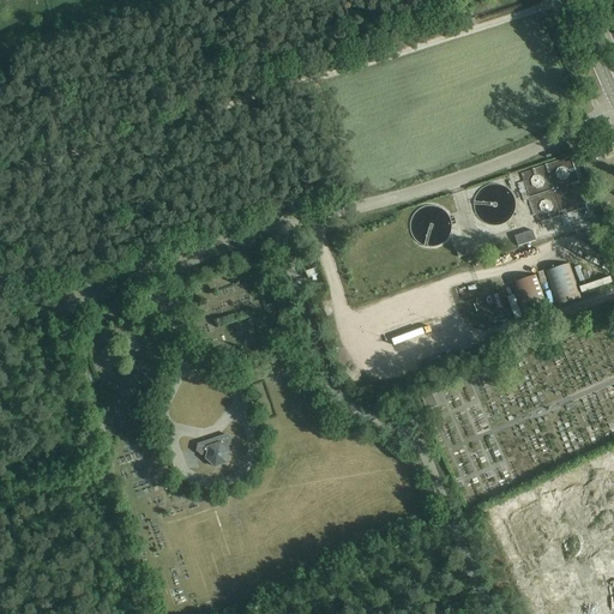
[(515,236),(518,247),(536,241),(533,230),(515,236)]
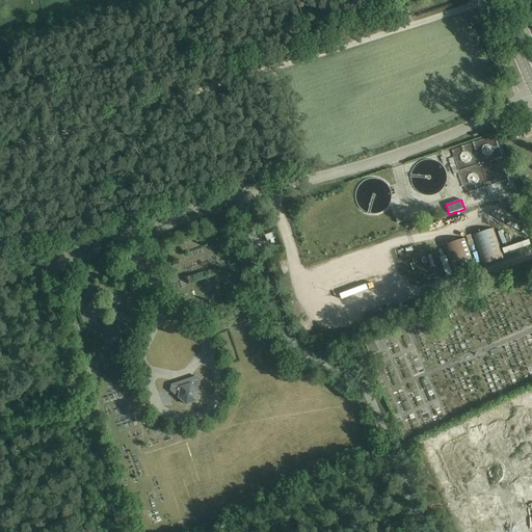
[(402,214),(394,216),(396,223),(403,221),(402,214)]
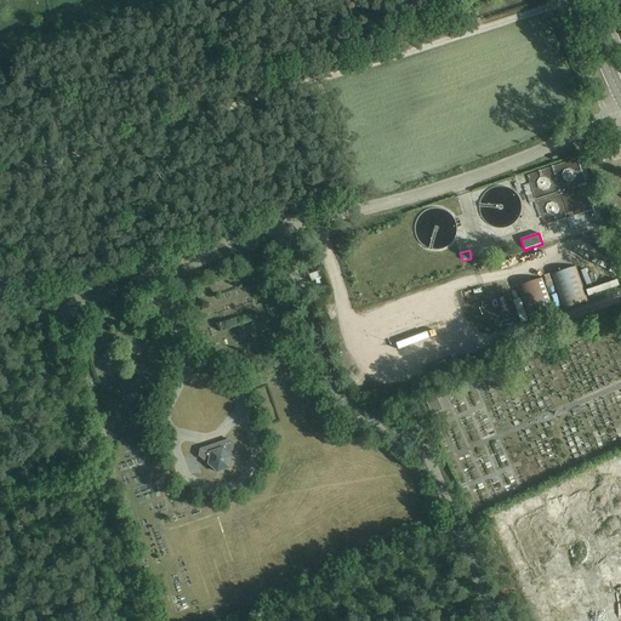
[(469,272),(479,269),(477,262),(467,266),(469,272)]
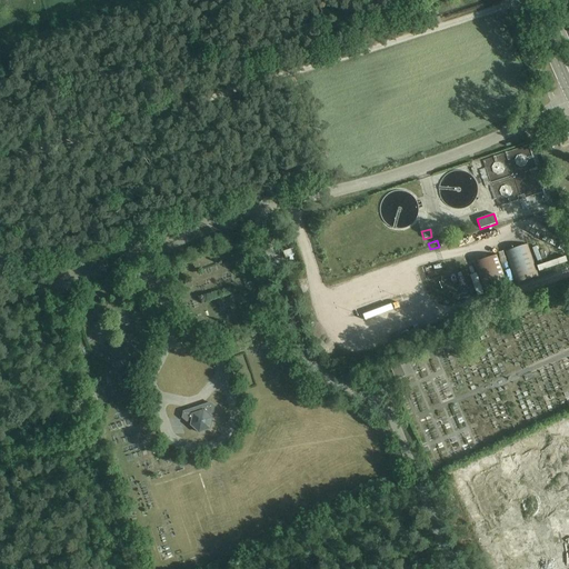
[(506,252),(517,285),(540,277),(528,245),(506,252)]
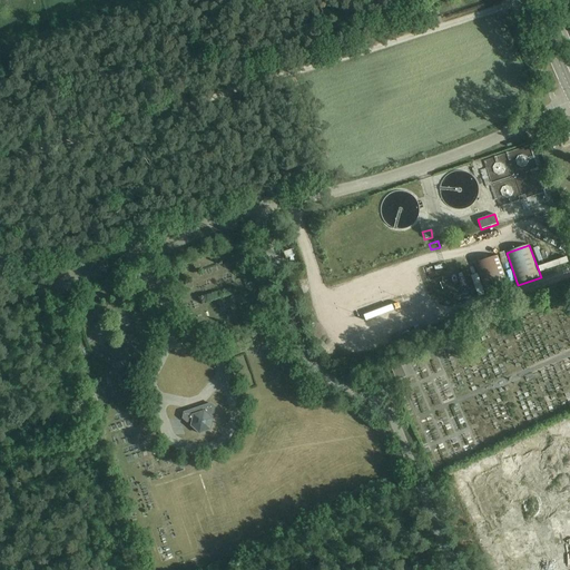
[(297,255),(295,249),(284,253),(286,258),(297,255)]
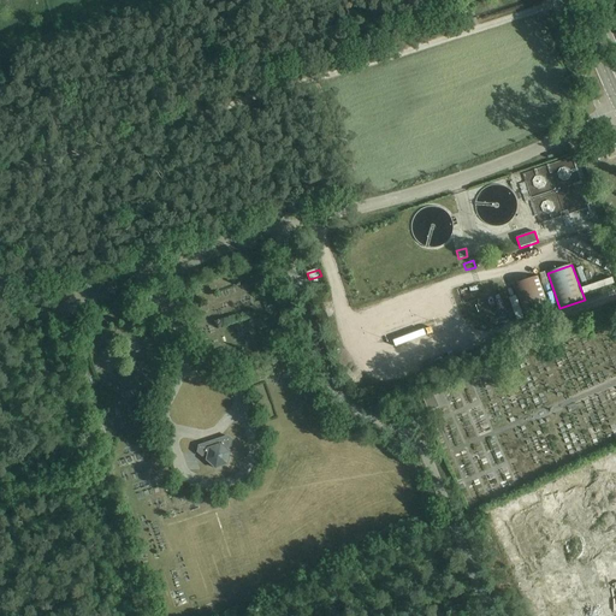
[(514,285),(517,296),(525,319),(550,309),(538,277),(514,285)]
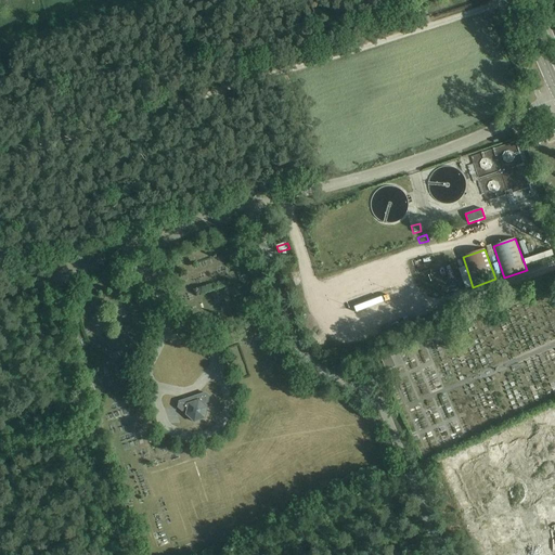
[(525,263),(553,257),(551,252),(524,258),(525,263)]
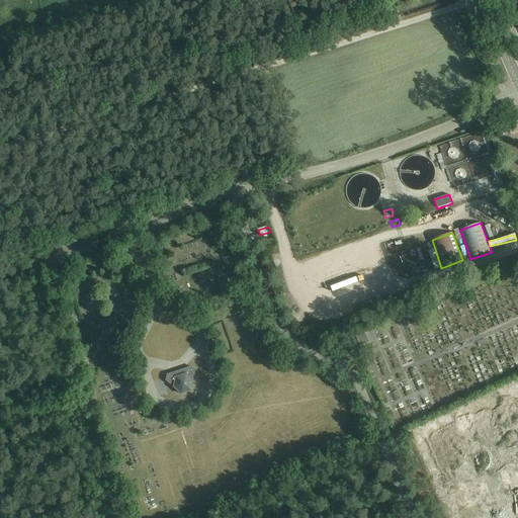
[(277,246),(265,250),(268,257),(279,252),(277,246)]
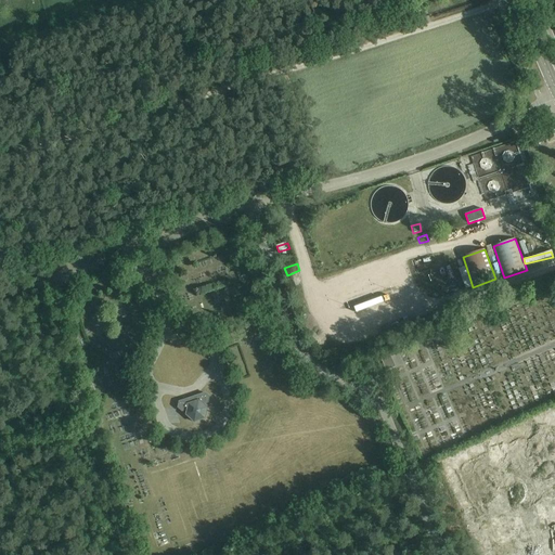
[(387,371),(396,368),(390,355),(382,359),(387,371)]
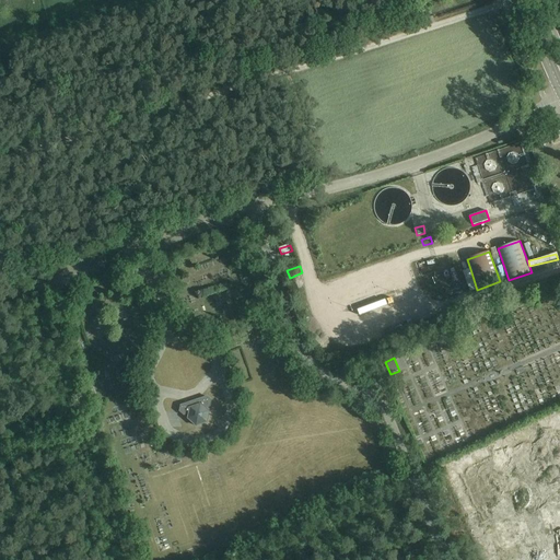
[(207,397),(201,398),(181,406),(179,411),(184,416),(189,413),(188,419),(197,427),(207,422),(209,411),(206,408),(210,407),(211,400),(207,397)]
